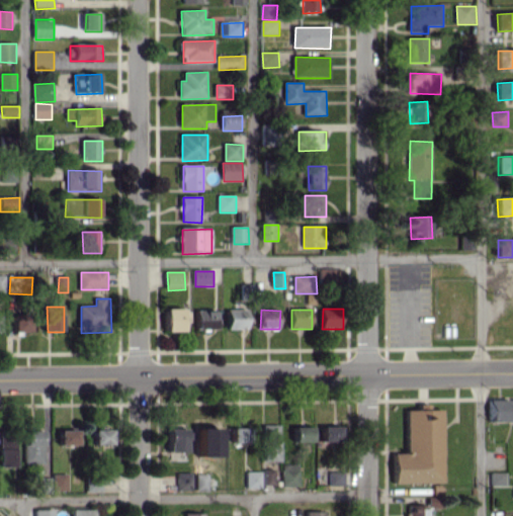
[(167,311),(167,333),(185,332),(185,323),(191,323),(191,311),(167,311)]
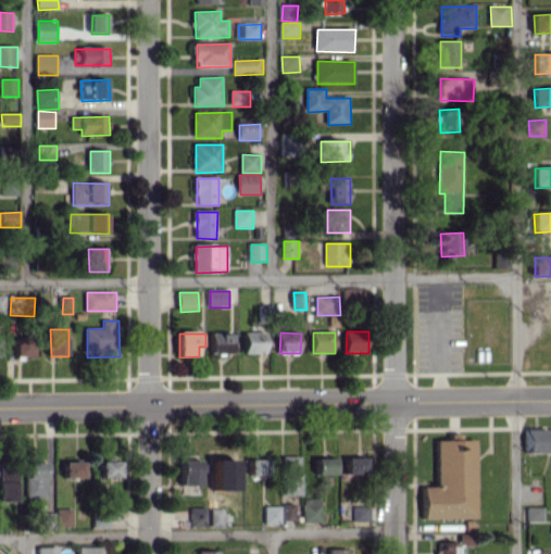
[(267,334),(246,334),(247,354),(267,354),(267,334)]
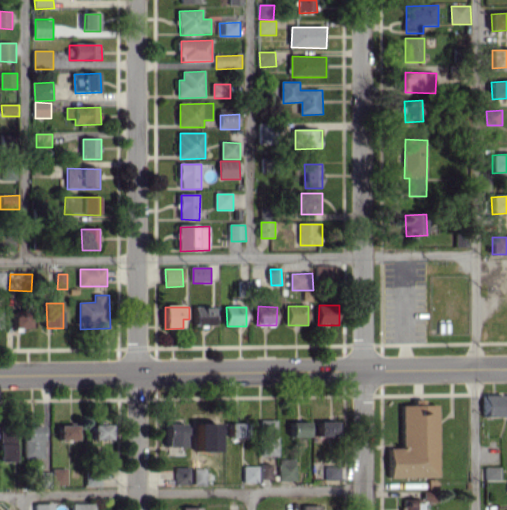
[(215,327),(215,308),(196,308),(196,326),(215,327)]
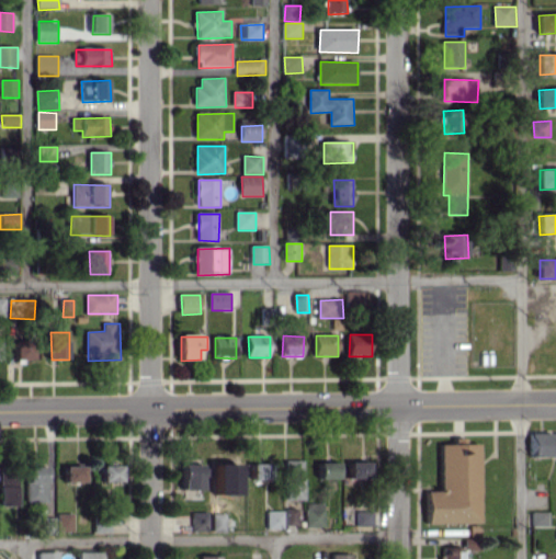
[(16,361),(35,361),(35,339),(16,339),(16,361)]
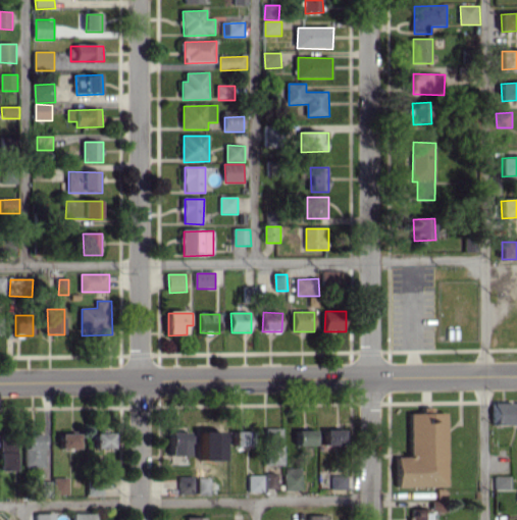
[(515,404),(495,405),(496,426),(516,426),(515,404)]
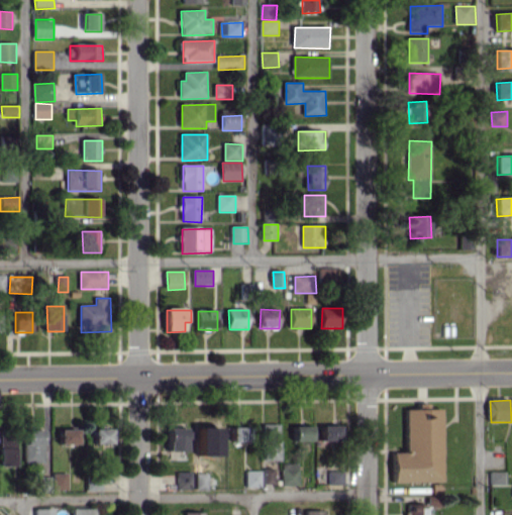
[(407,410),(408,453),(394,453),(395,484),(444,483),(443,410),(407,410)]
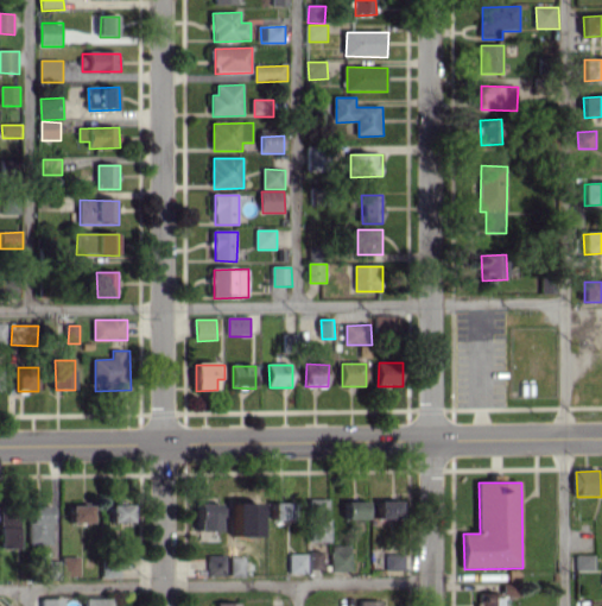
[(221,531),(220,500),(200,500),(200,532),(221,531)]
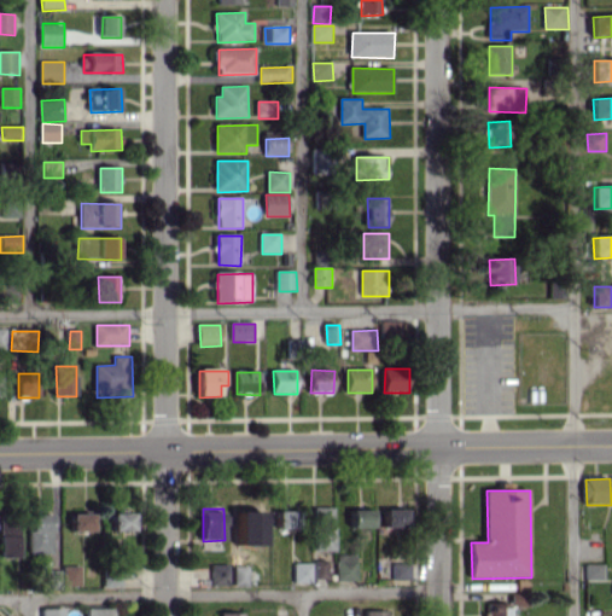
[(336,553),(336,509),(316,509),(315,552),(336,553)]
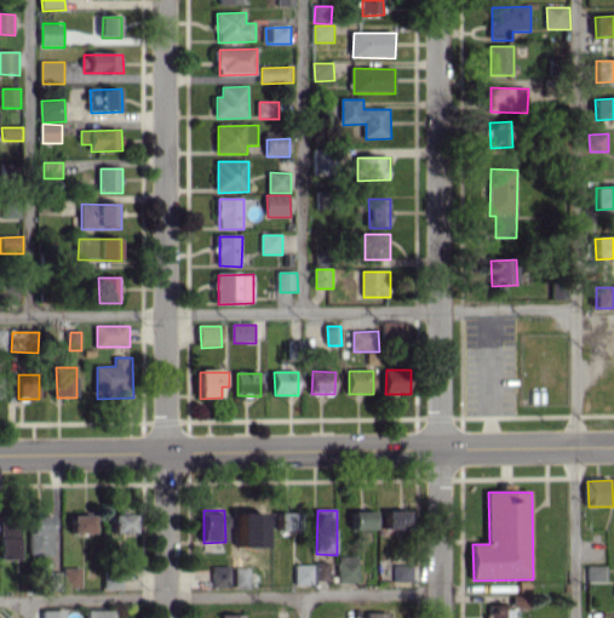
[(388,531),(409,530),(409,511),(388,513),(388,531)]
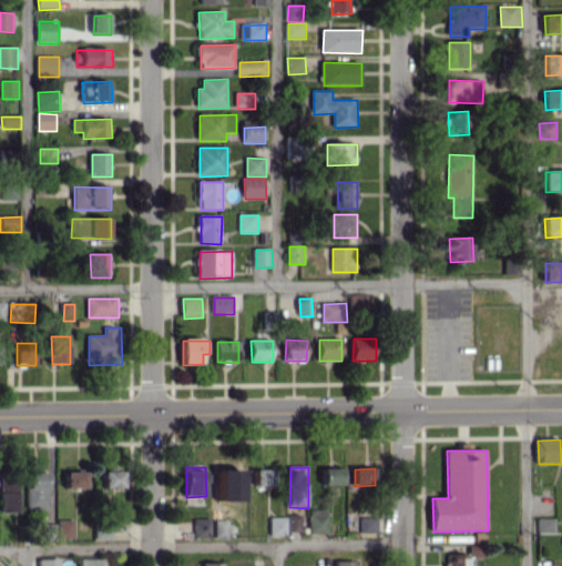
[(344,470),(324,470),(324,486),(344,487),(344,470)]
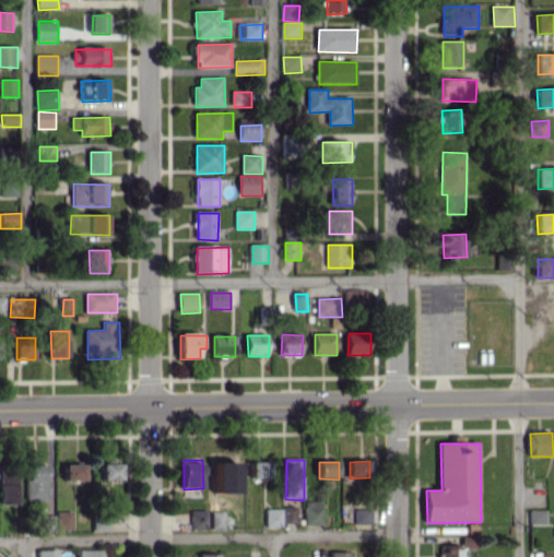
[(271,463),(252,463),(252,481),(272,480),(271,463)]
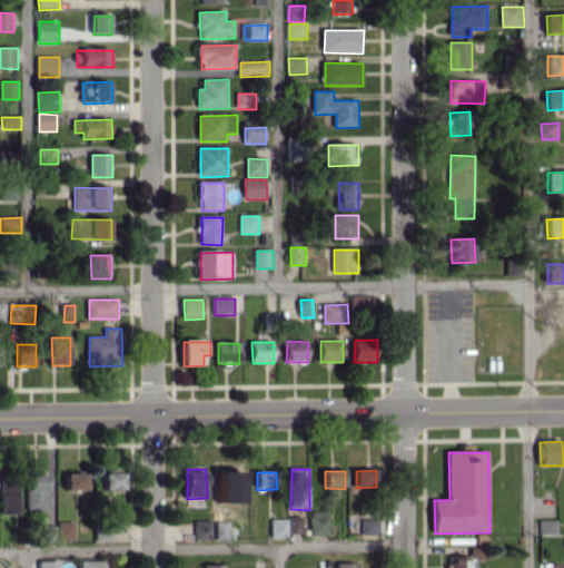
[(126,491),(126,473),(105,475),(105,492),(126,491)]
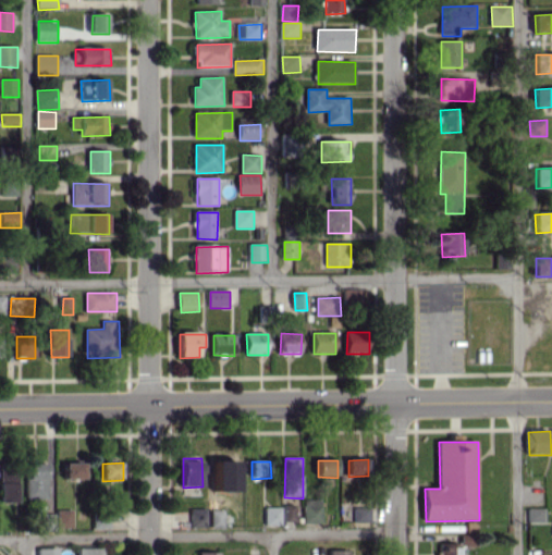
[(215,463),(216,493),(237,492),(237,463),(215,463)]
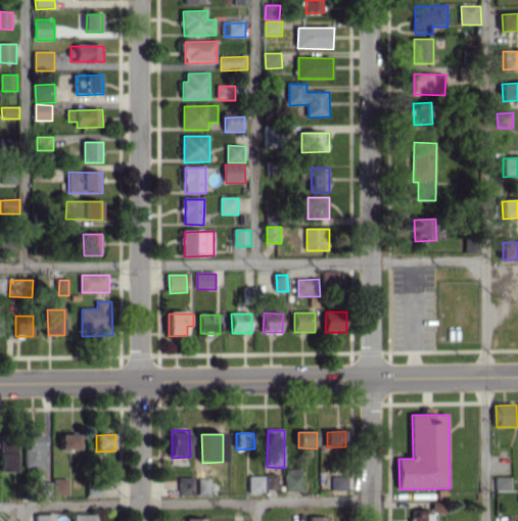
[(81,450),(80,435),(61,436),(61,451),(81,450)]
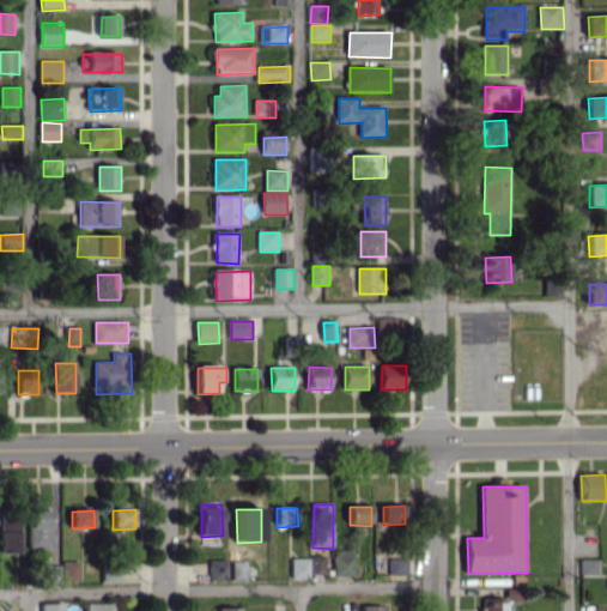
[(54,512),(31,512),(32,551),(54,551),(54,512)]
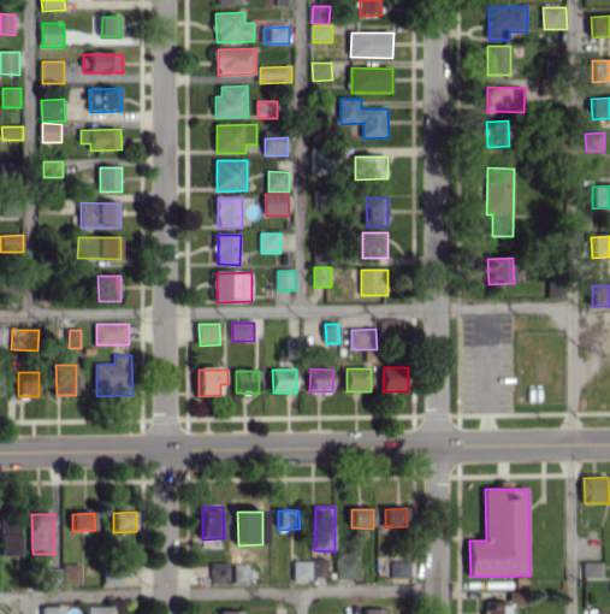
[(3,558),(23,556),(22,519),(3,520),(3,558)]
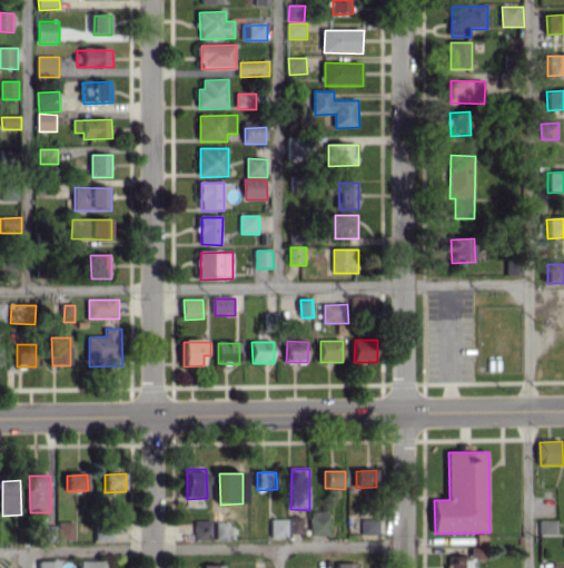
[(330,512),(312,512),(313,538),(332,538),(330,512)]
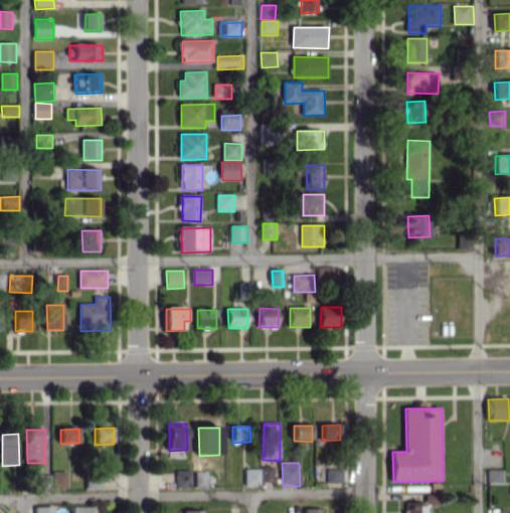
[(262,470),(246,470),(246,488),(262,488),(262,470)]
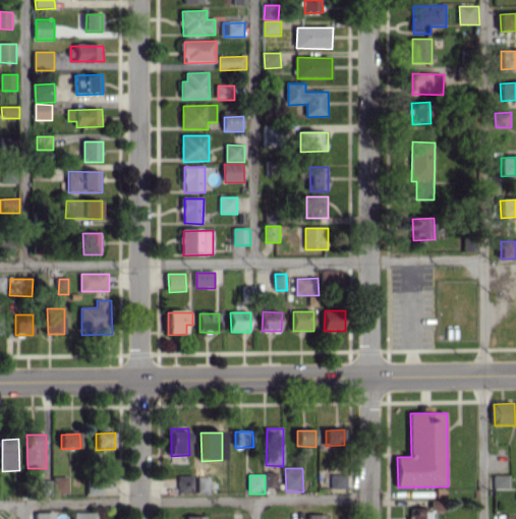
[(333,492),(348,492),(349,475),(334,475),(333,492)]
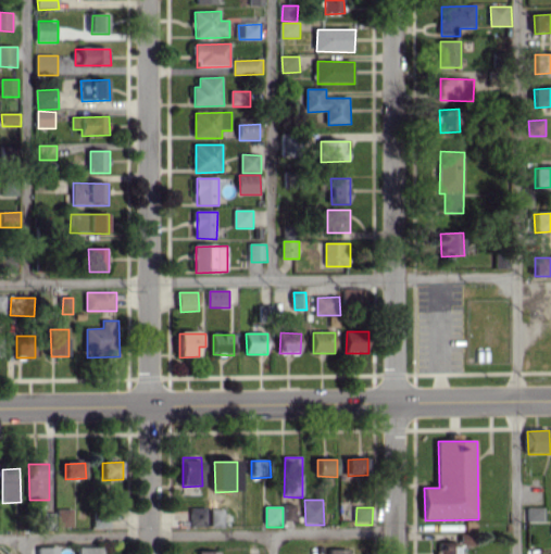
[(208,508),(192,508),(192,528),(209,527),(208,508)]
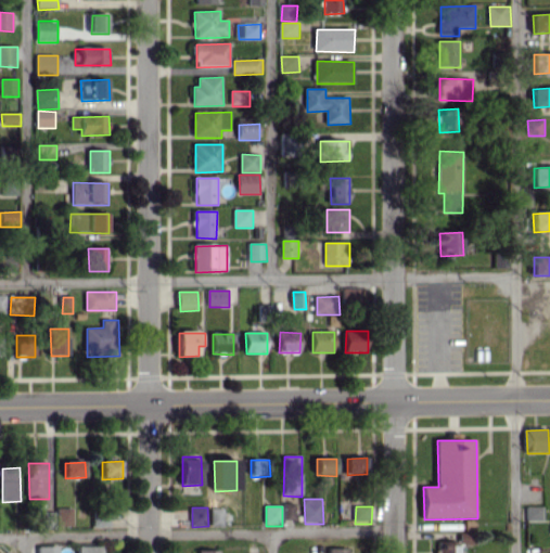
[(545,508),(528,508),(529,523),(545,522),(545,508)]
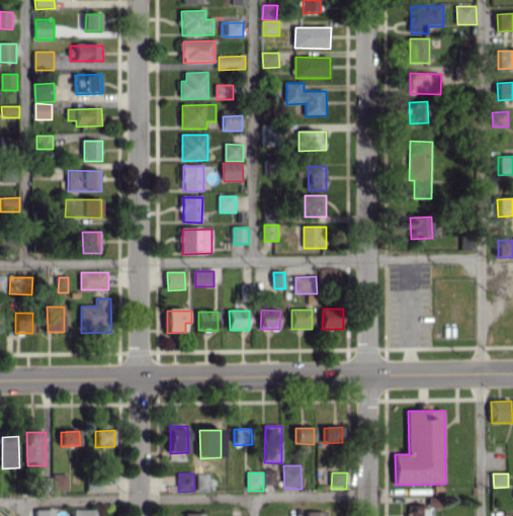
[(69,475),(56,475),(56,491),(69,491),(69,475)]
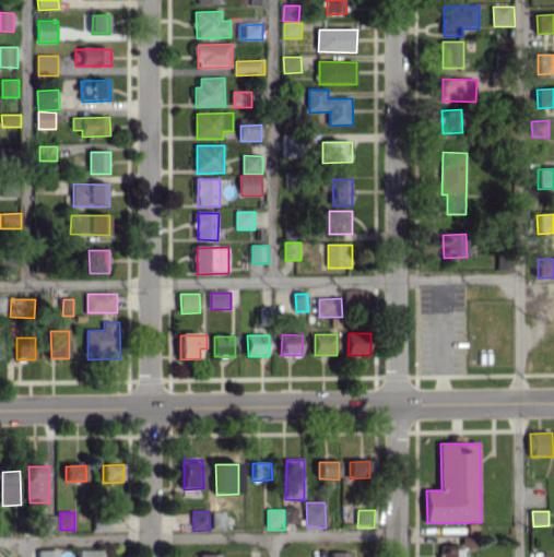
[(227,512),(214,512),(214,531),(227,531),(227,512)]
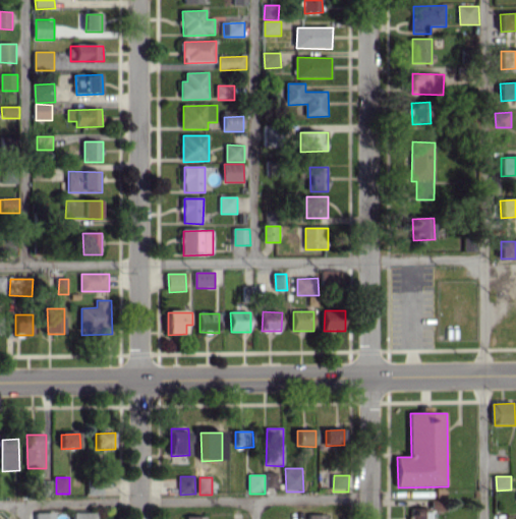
[(430,518),(431,510),(412,509),(411,518),(430,518)]
